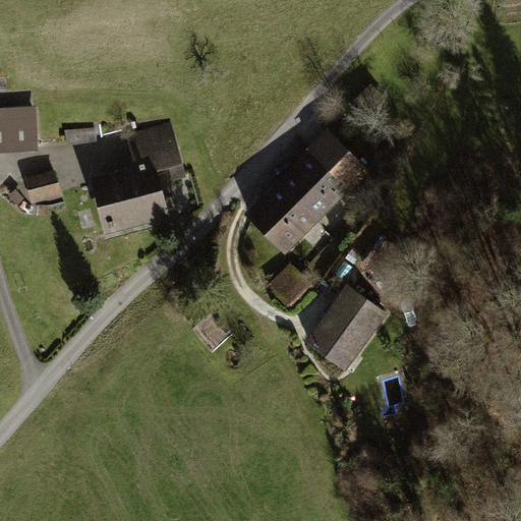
[(33,107),(0,108),(0,155),(36,153),(33,107)]
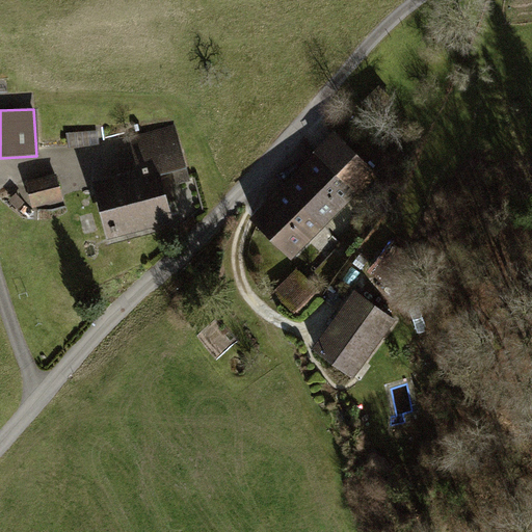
[(170,122),(122,136),(133,175),(92,187),(108,240),(168,221),(156,179),(185,170),(170,122)]
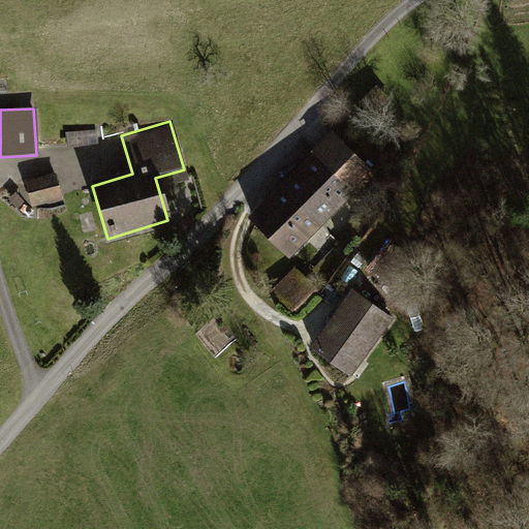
[(332,131),(247,219),(287,258),(372,170),(332,131)]
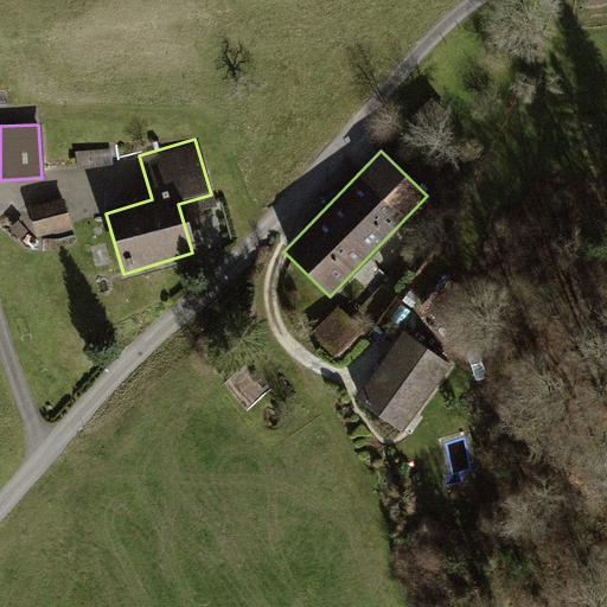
[(59,199),(25,208),(32,237),(68,229),(59,199)]
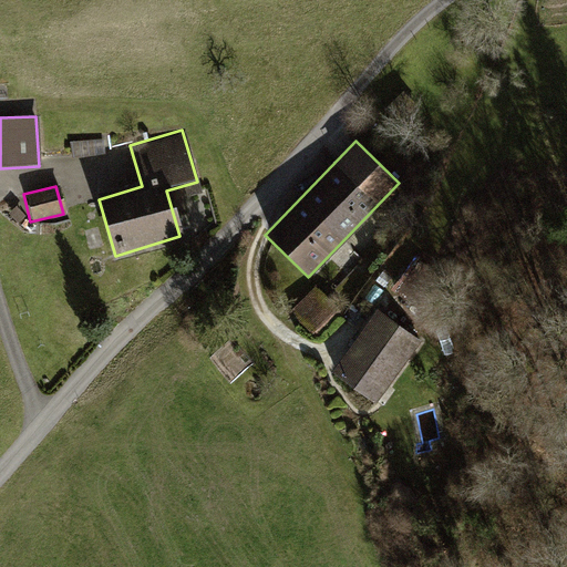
[(310,288),(288,312),(317,338),(339,313),(310,288)]
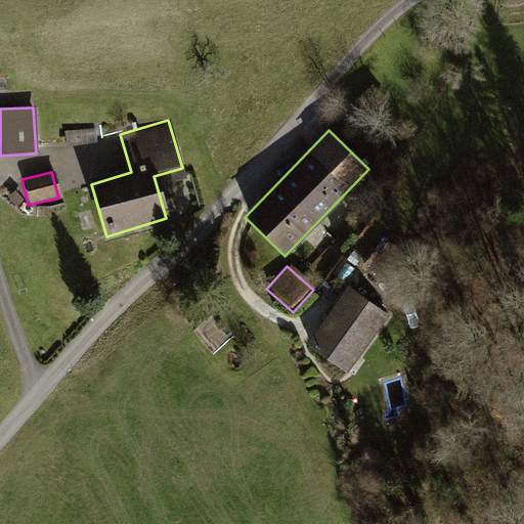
[(347,284),(306,342),(346,369),(387,312),(347,284)]
